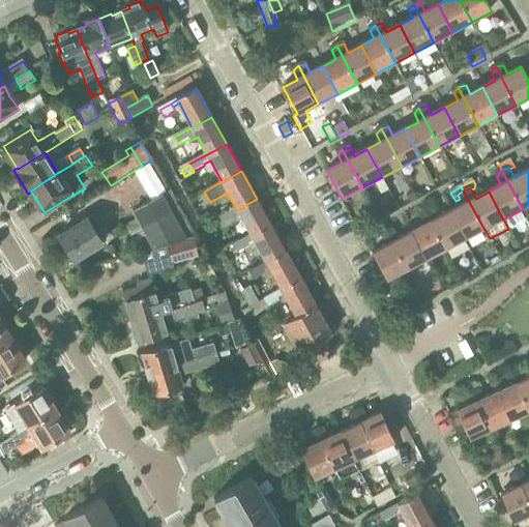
[(463,205),(450,212),(465,240),(485,230),(463,191),(458,195),(458,196),(460,199),(463,205)]
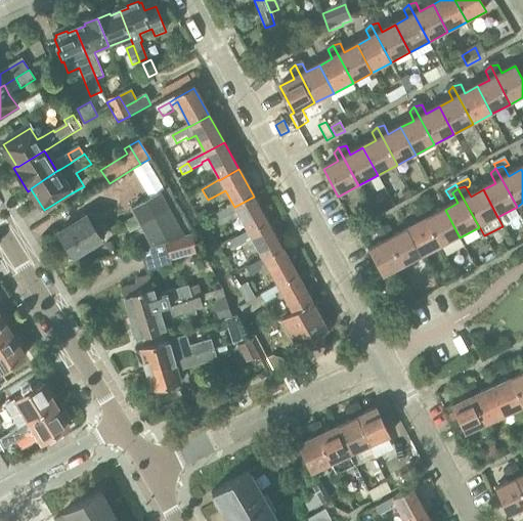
[(135,218),(124,224),(130,234),(141,228),(151,247),(151,248),(184,239),(193,235),(190,230),(168,189),(160,193),(131,210),(135,218)]
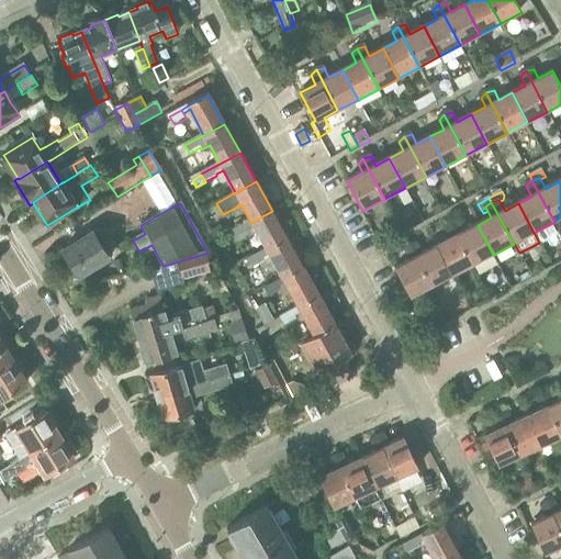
[(272,211),(251,222),(267,250),(288,239),(272,211)]
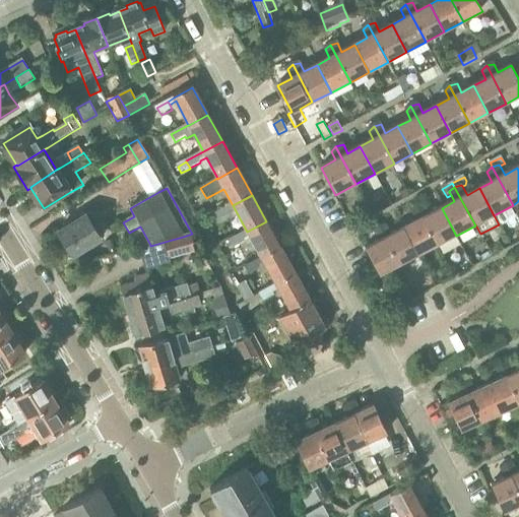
[(426,198),(414,203),(416,206),(419,206),(424,205),(426,208),(430,206),(426,198)]
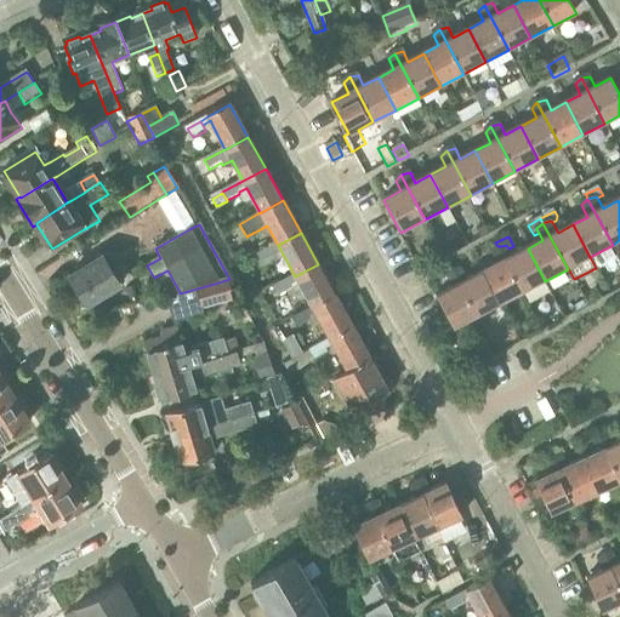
[(501,246),(498,246),(522,292),(524,292),(530,303),(550,292),(545,281),(528,249),(513,257),(508,249),(506,245),(501,246)]
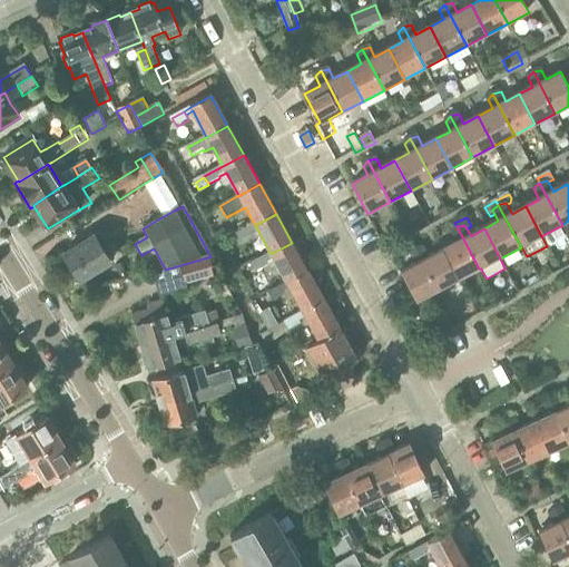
[(457,243),(443,251),(459,280),(479,269),(457,226),(451,232),(457,243)]
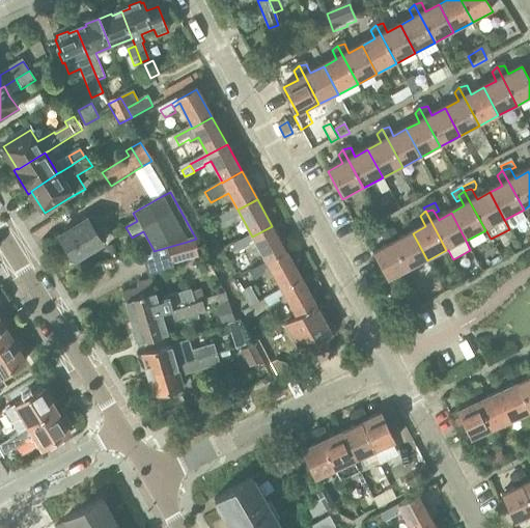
[(231,213),(220,219),(224,227),(235,221),(231,213)]
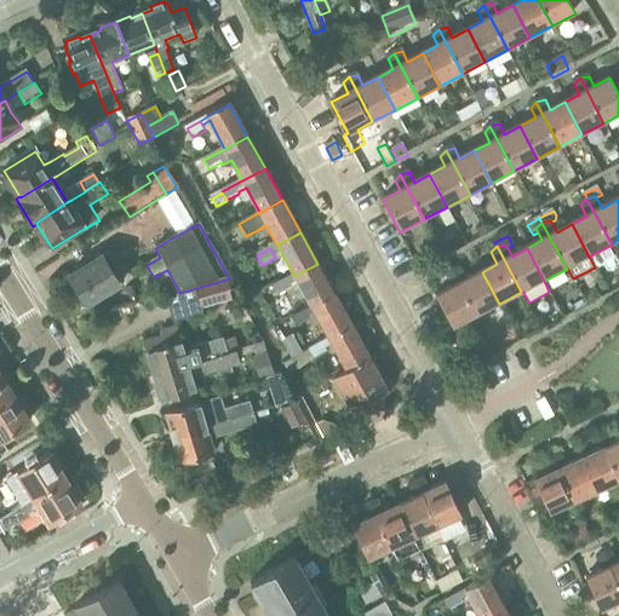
[(239,265),(250,259),(245,251),(234,255),(239,265)]
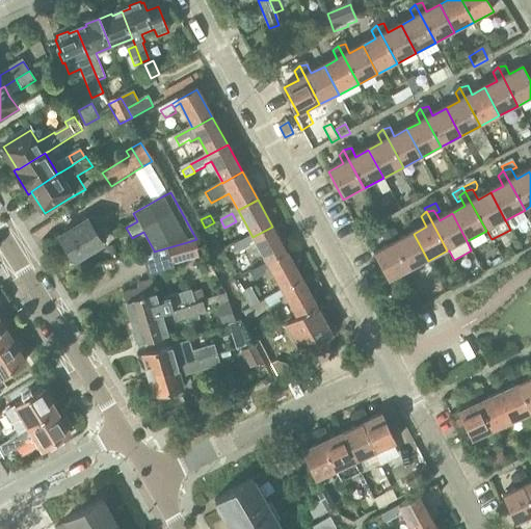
[(93,218),(88,220),(59,238),(75,263),(104,245),(101,240),(104,237),(93,218)]
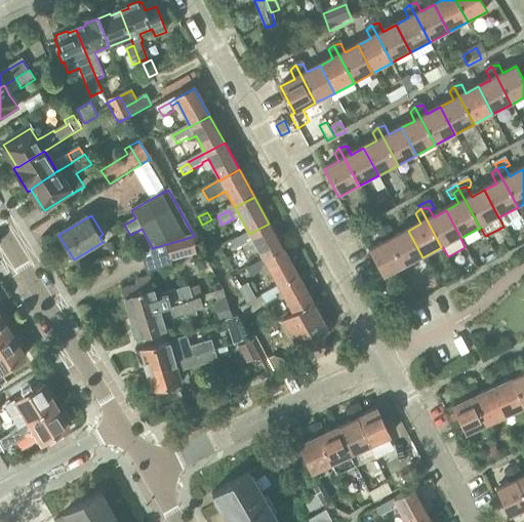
[(269,224),(249,234),(265,261),(284,250),(269,224)]
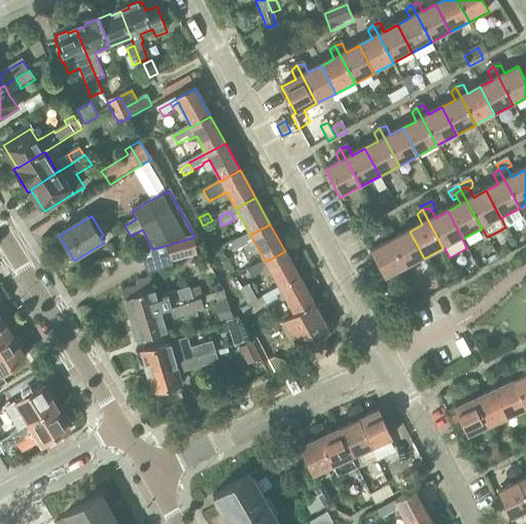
[(391,229),(384,230),(405,269),(424,258),(410,232),(396,238),(391,229)]
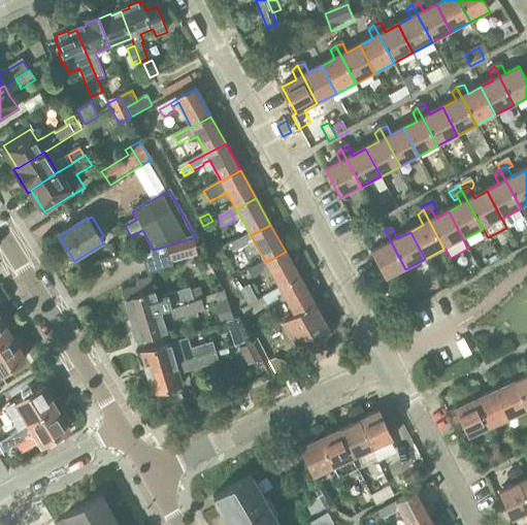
[(385,245),(371,253),(382,271),(384,276),(386,281),(405,269),(385,230),(380,235),(385,245)]
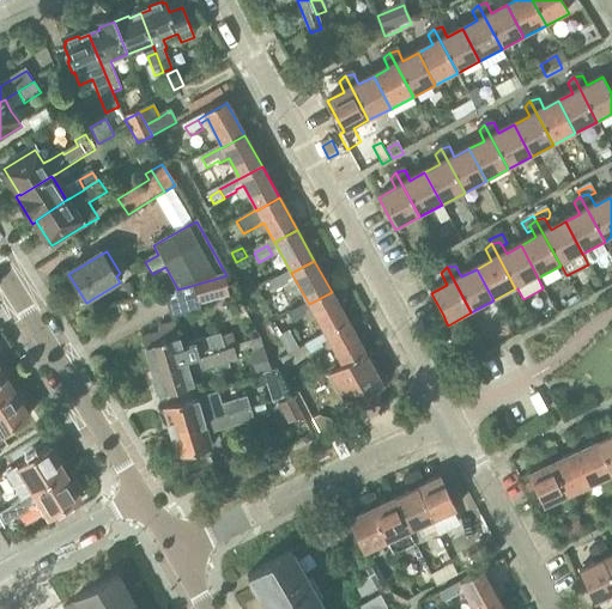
[(284,276),(271,284),(277,293),(290,286),(284,276)]
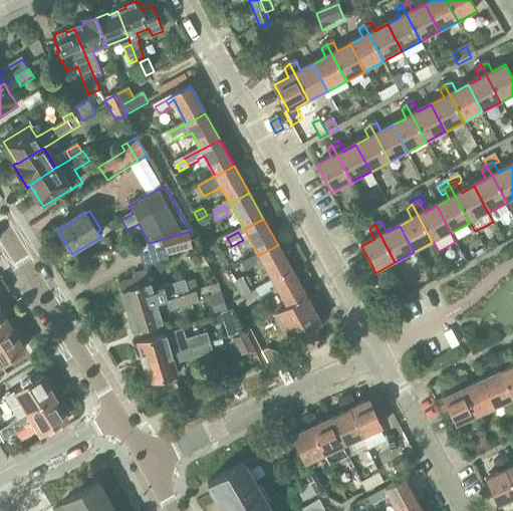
[(149,242),(137,246),(144,268),(169,261),(167,254),(193,247),(189,233),(182,235),(181,234),(149,243),(149,242)]
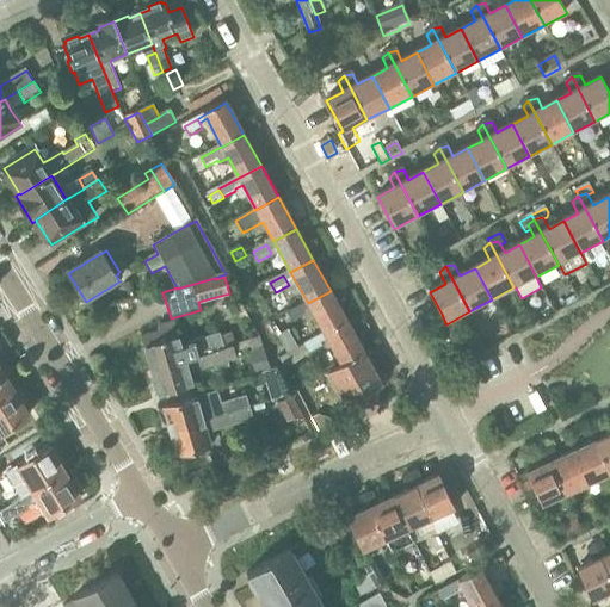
[(308,303),(301,307),(305,313),(312,309),(325,334),(325,335),(347,322),(331,291),(308,303)]
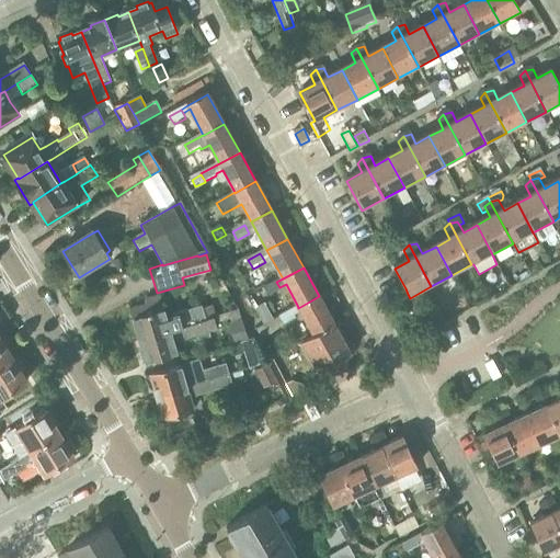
[(276,282),(264,288),(269,297),(281,291),(280,288),(280,287),(276,282)]
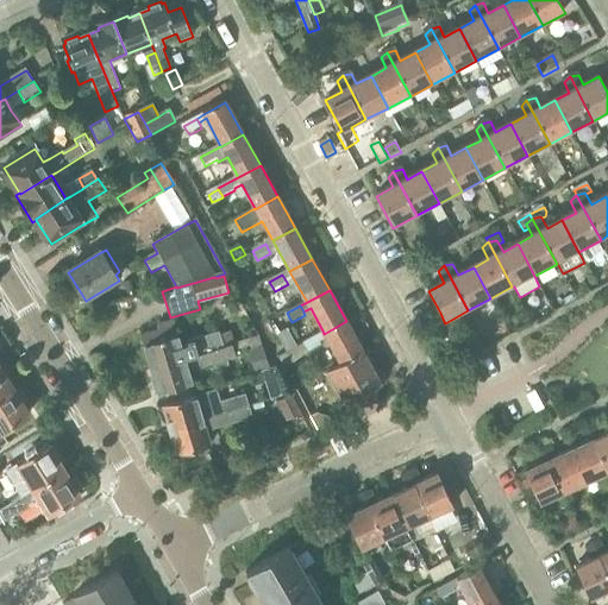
[(233,346),(233,345),(231,334),(221,338),(219,333),(188,344),(188,346),(182,348),(174,321),(157,326),(158,332),(140,336),(144,348),(151,370),(233,346)]
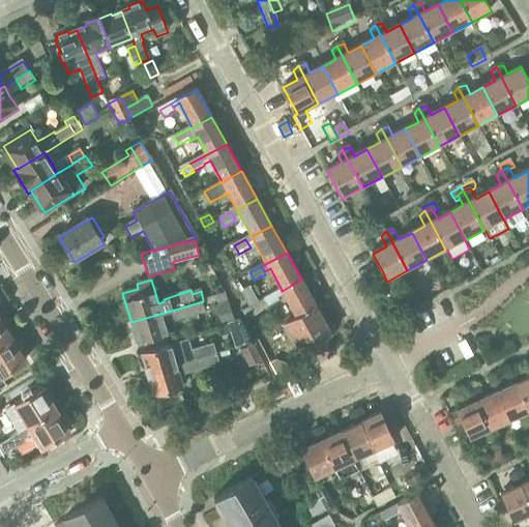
[(282,290),(275,293),(278,299),(285,296),(297,318),(317,308),(301,280),(282,291),(282,290)]
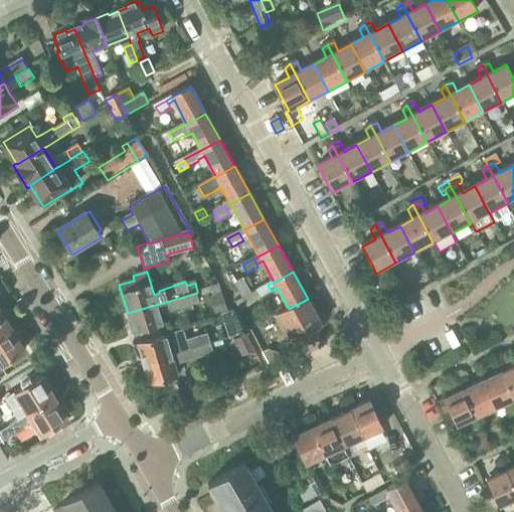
[(240,295),(247,291),(242,281),(235,285),(240,295)]
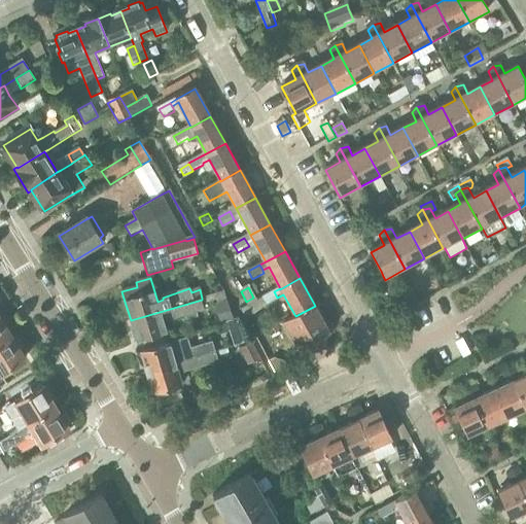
[(274,291),(263,299),(267,307),(279,300),(277,298),(274,291)]
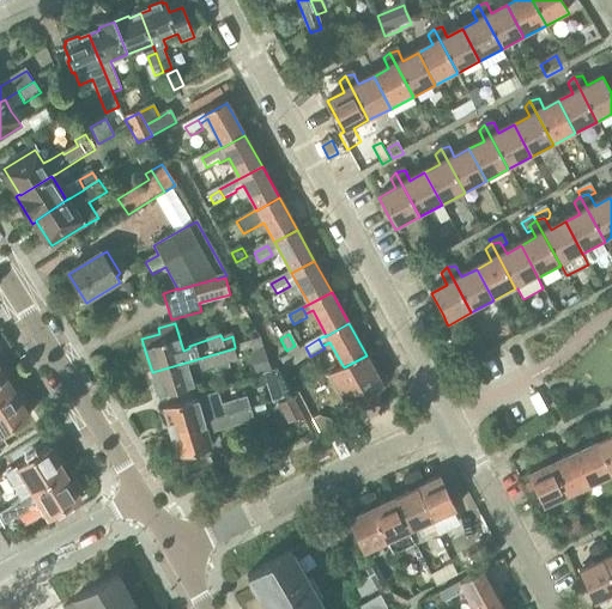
[(272,372),(261,340),(252,343),(254,349),(255,354),(250,355),(258,378),(272,372)]
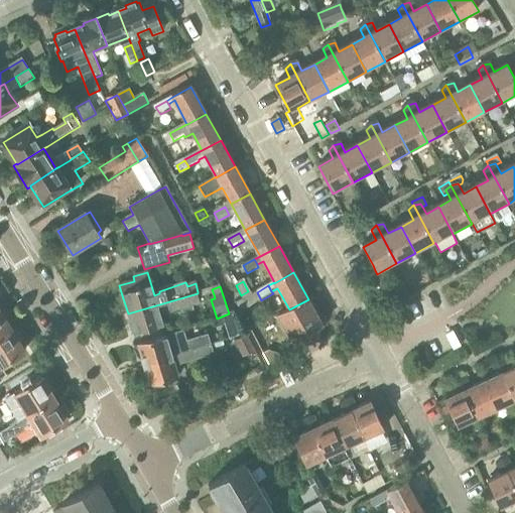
[(199,299),(214,294),(212,289),(198,293),(128,313),(134,335),(163,326),(160,316),(201,304),(199,299)]
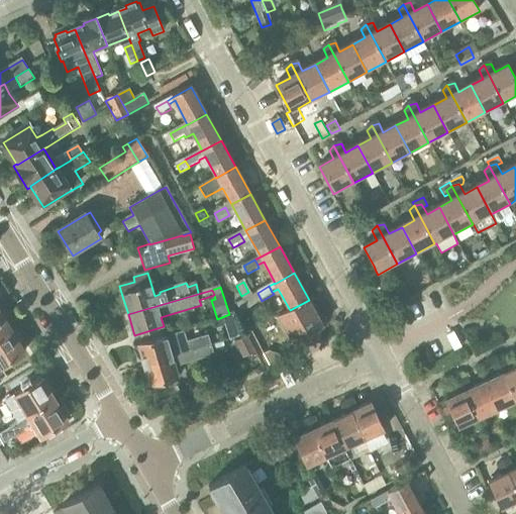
[(290,310),(279,316),(294,343),(305,337),(310,347),(322,340),(316,330),(323,326),(309,300),(290,310)]
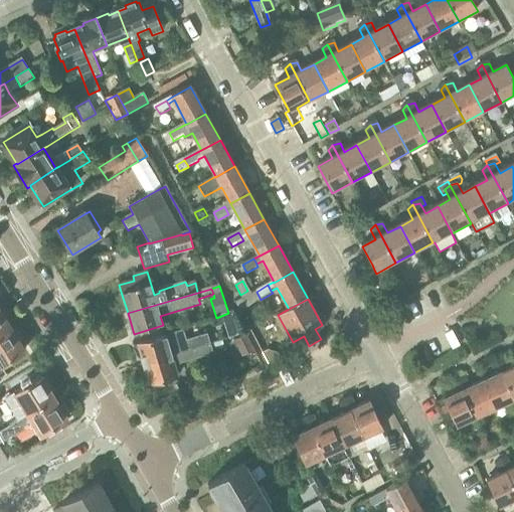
[(0,311),(0,338),(12,331),(0,311)]
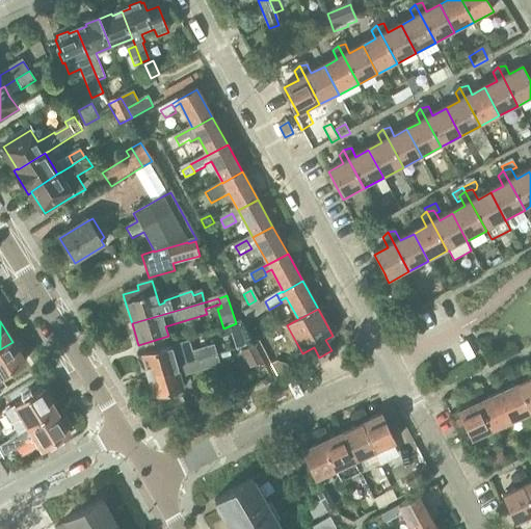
[(0,380),(27,365),(12,342),(0,349),(0,380)]
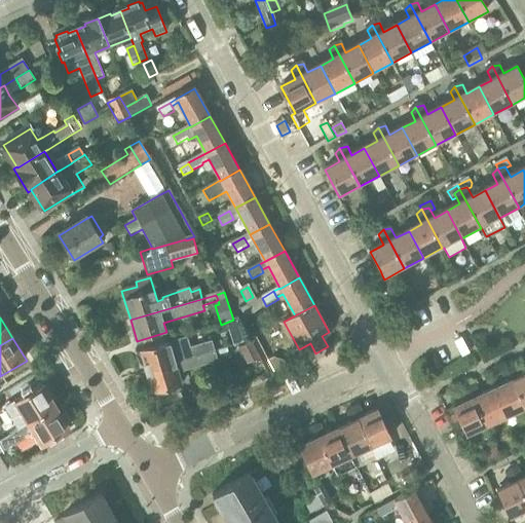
[(188,338),(170,344),(141,353),(147,374),(211,353),(216,352),(213,342),(191,349),(188,338)]
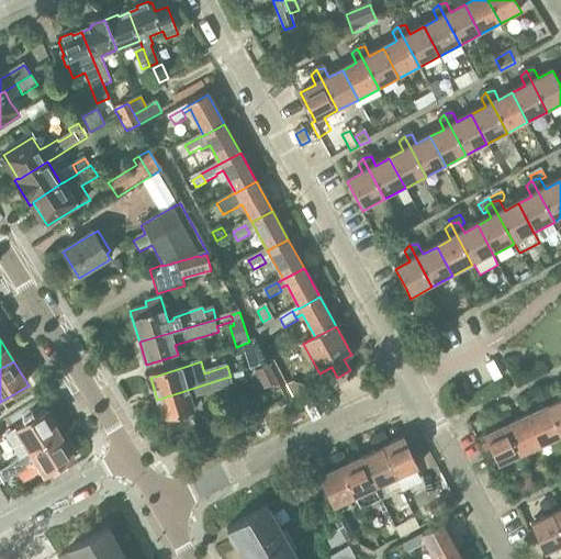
[(265,391),(279,384),(270,367),(256,373),(265,391)]
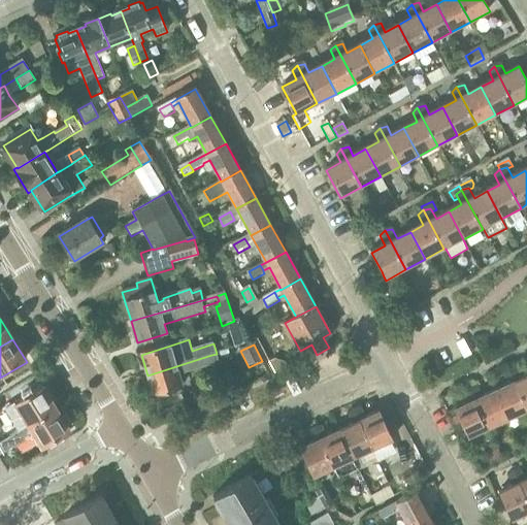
[(231,358),(229,350),(217,354),(211,355),(147,375),(154,395),(183,387),(179,376),(219,363),(219,362),(231,358)]
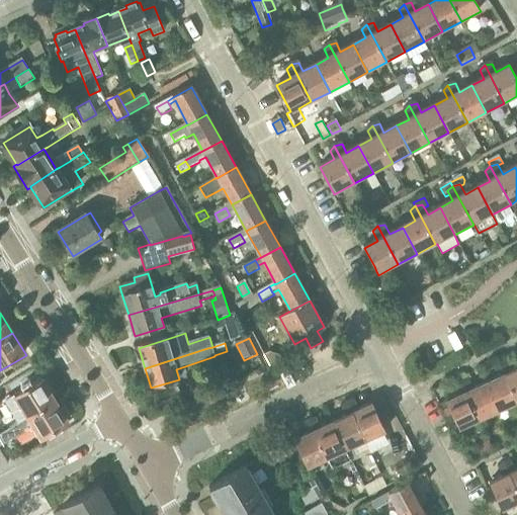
[(270,353),(264,356),(271,368),(283,361),(280,356),(270,353)]
